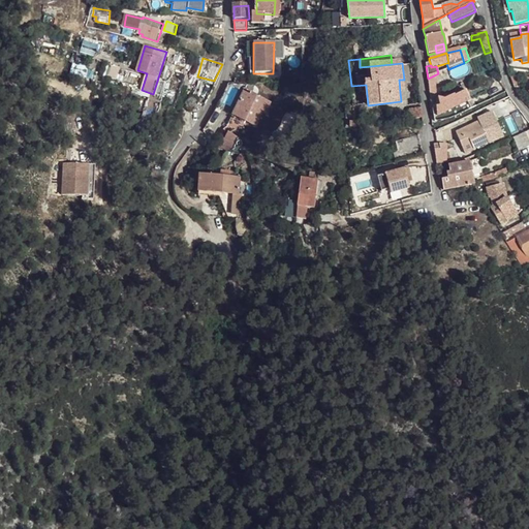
[(434,75),(428,79),(429,91),(430,99),(436,98),(435,91),(435,90),(434,75)]
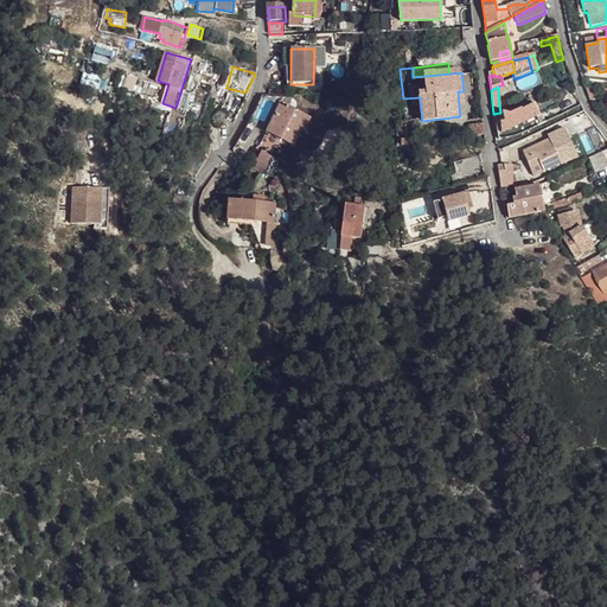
[(605,98),(585,90),(588,100),(602,103),(605,98)]
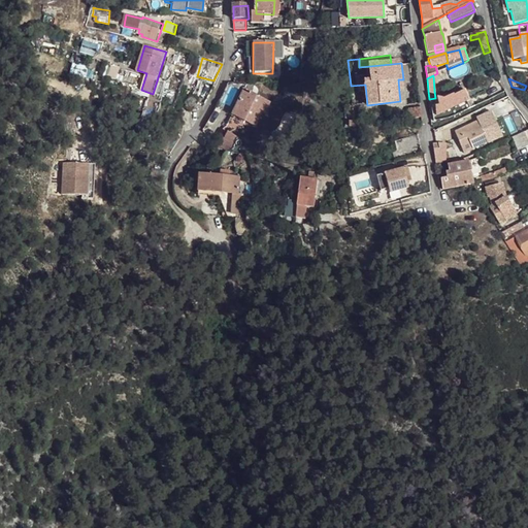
[(232,114),(256,126),(263,111),(265,113),(270,101),(251,92),(250,94),(243,91),(232,114)]
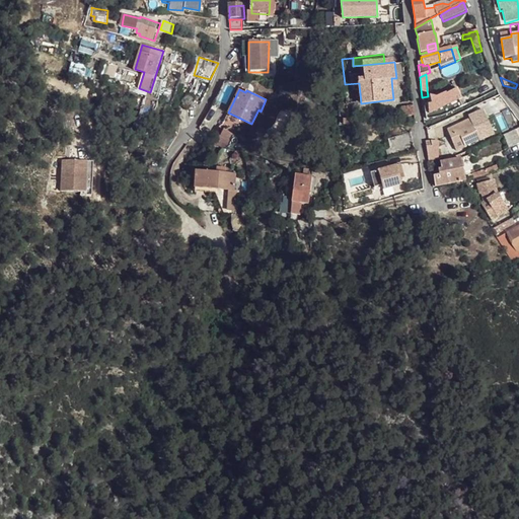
[(459,90),(457,92),(463,106),(466,105),(459,90)]
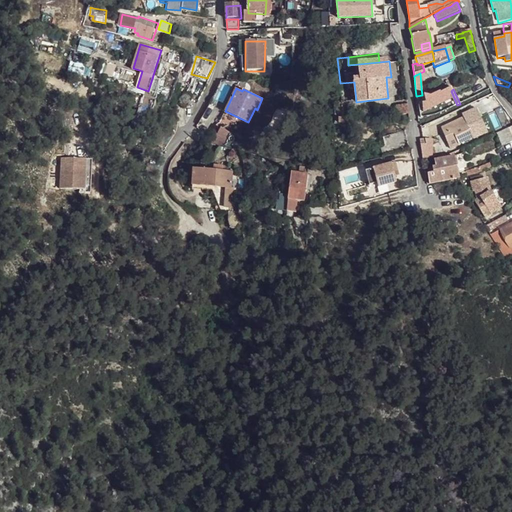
[(445,110),(457,105),(451,91),(440,95),(443,110),(445,109),(445,110)]
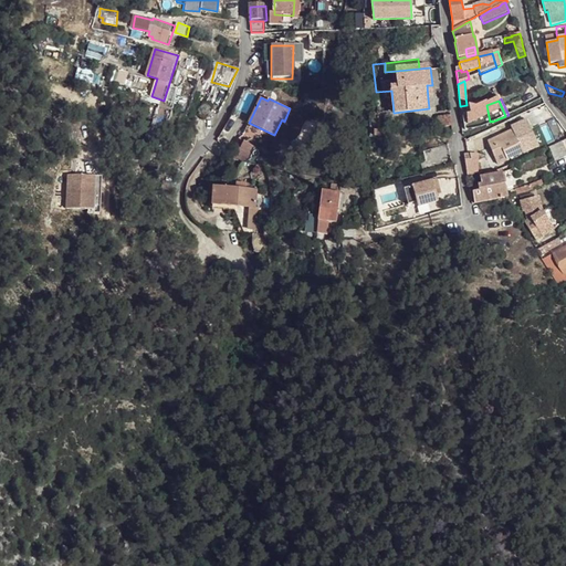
[(486,105),(477,108),(469,108),(471,119),(473,128),(473,129),(481,127),(490,123),(490,122),(486,105)]
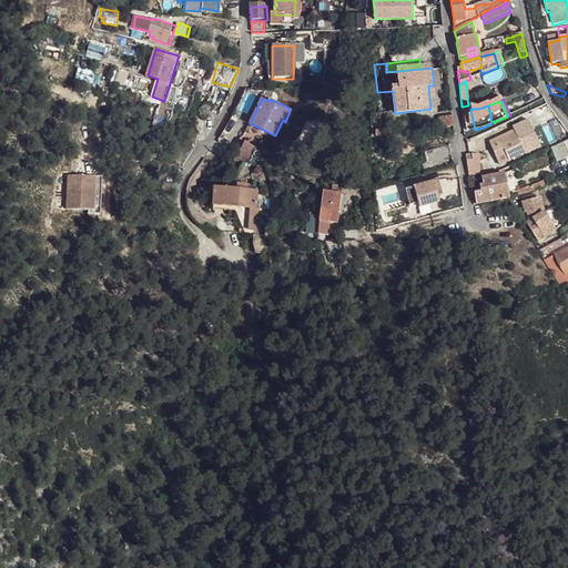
[(440,117),(434,130),(454,127),(453,115),(440,117)]
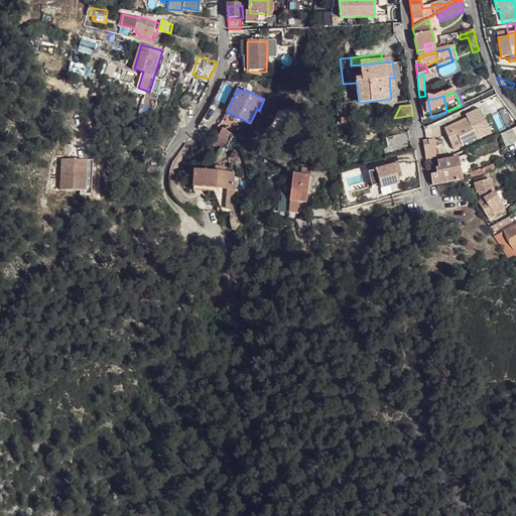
[(431,117),(429,109),(422,111),(423,119),(431,117)]
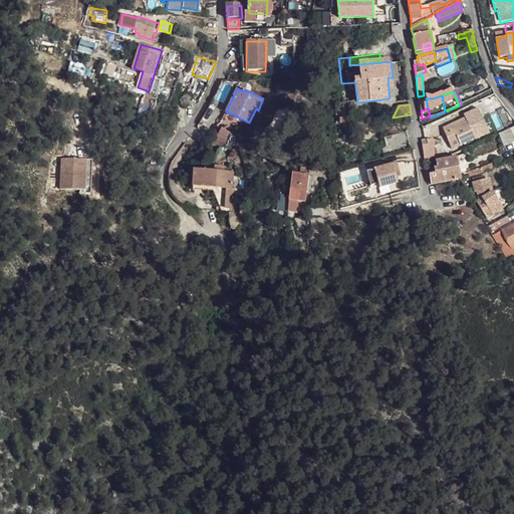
[(484,135),(476,115),(442,130),(448,143),(457,139),(460,146),(484,135)]
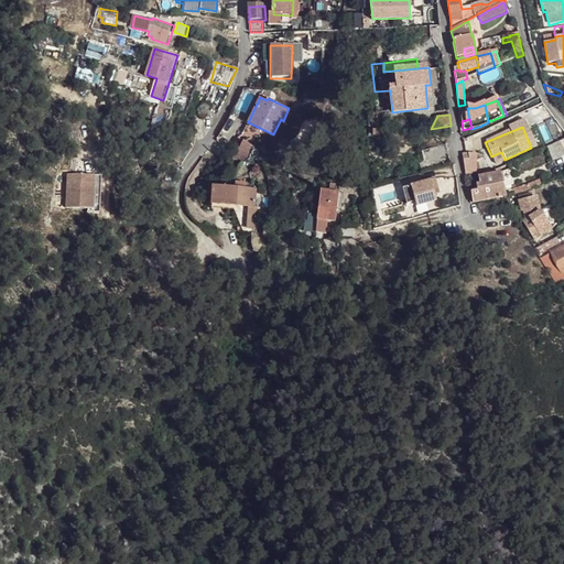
[(563,139),(548,148),(554,162),(563,158),(563,155),(563,154),(563,139)]
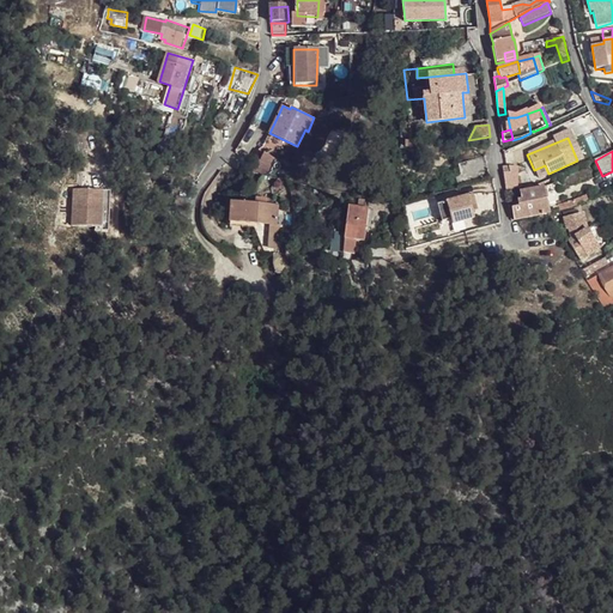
[(260,153),(255,174),(269,177),(274,156),(260,153)]
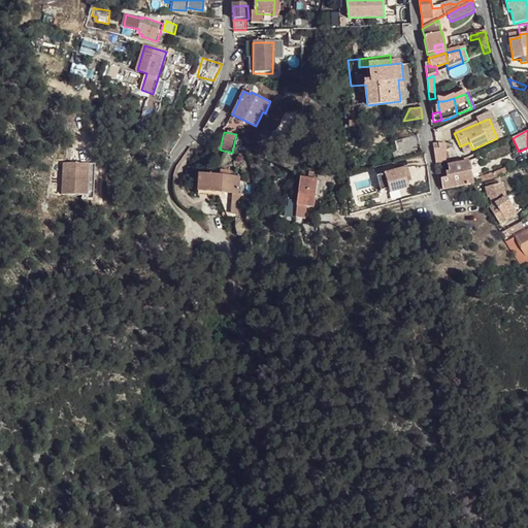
[(472,150),(469,142),(460,146),(462,154),(472,150)]
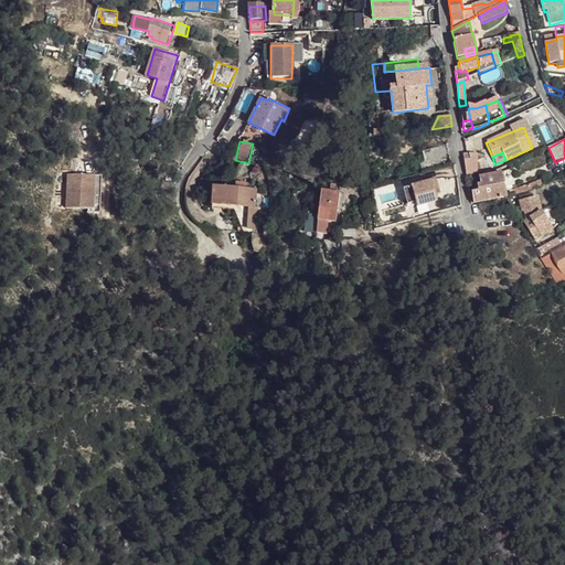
[(469,174),(479,173),(480,159),(470,156),(462,156),(465,174),(469,174)]
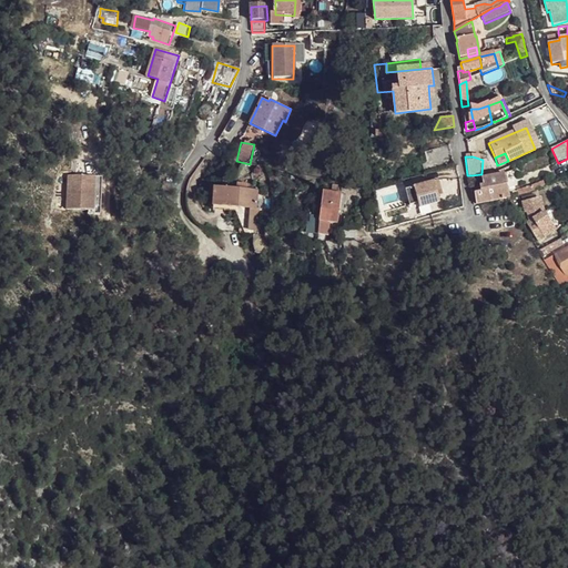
[(475,205),(508,199),(504,174),(483,179),(482,174),(472,175),(472,182),(482,182),(483,185),(478,186),(479,192),(473,193),(475,205)]
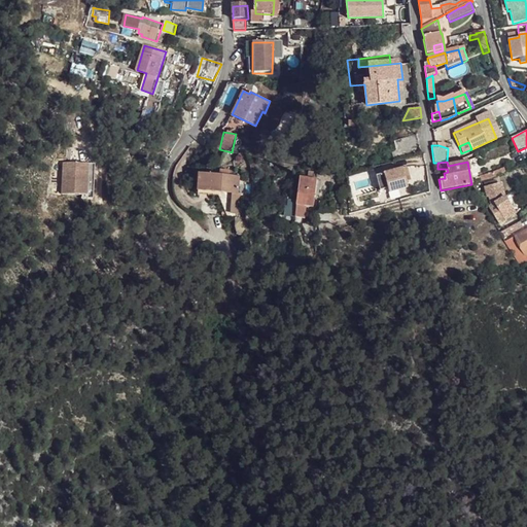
[(107,170),(81,167),(78,198),(104,201),(107,170)]
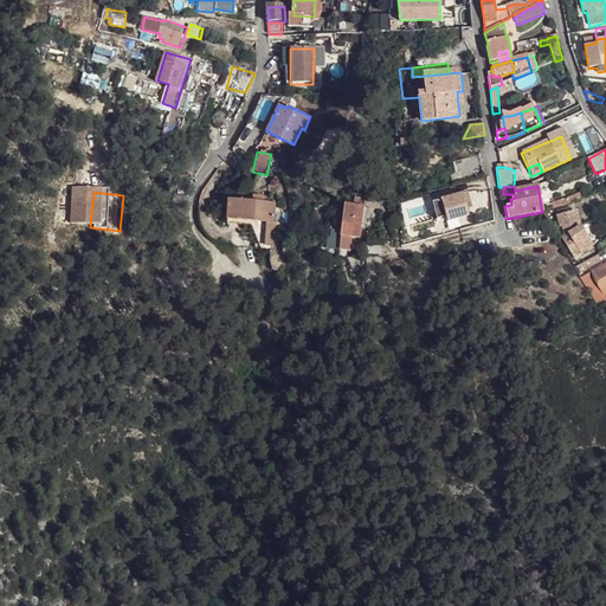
[(553,202),(554,208),(567,205),(582,198),(580,193),(567,199),(553,202)]
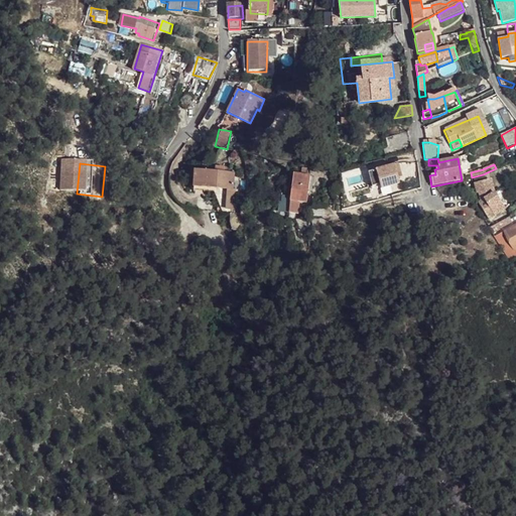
[(383,185),(384,189),(402,184),(400,178),(397,165),(371,172),(375,187),(383,185)]
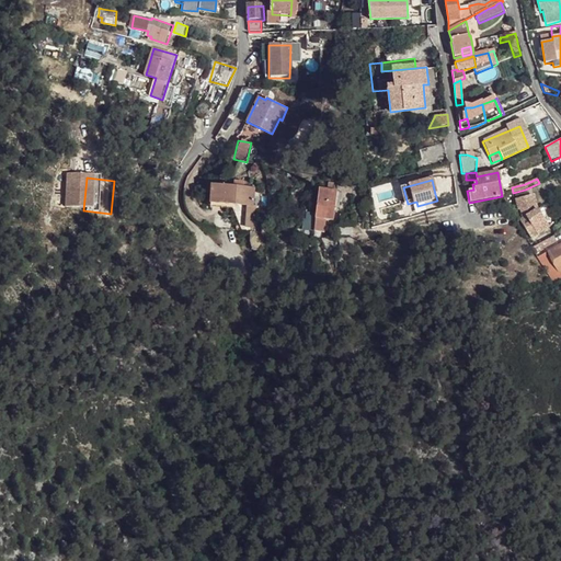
[(212,184),(210,203),(245,205),(254,206),(256,187),(240,186),(228,185),(212,184)]
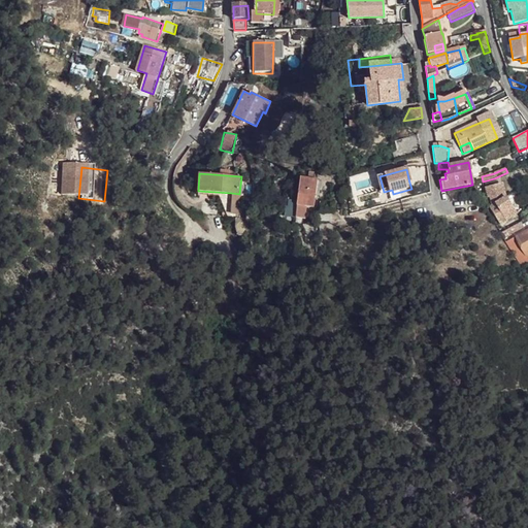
[(300,178),(296,205),(297,205),(305,206),(312,207),(318,180),(300,178)]
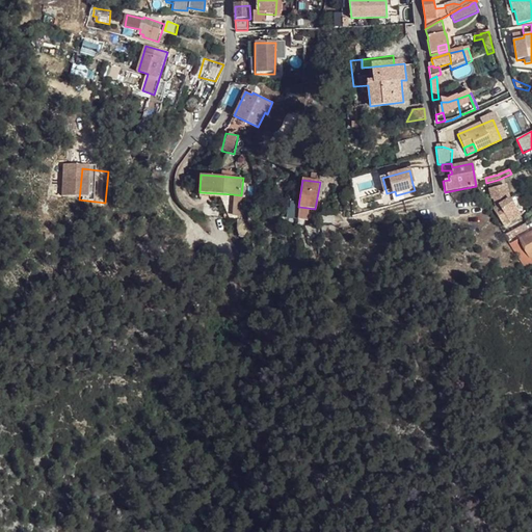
[(507,186),(490,190),(493,200),(494,198),(495,202),(498,207),(496,208),(494,209),(505,227),(521,217),(510,200),(507,186)]
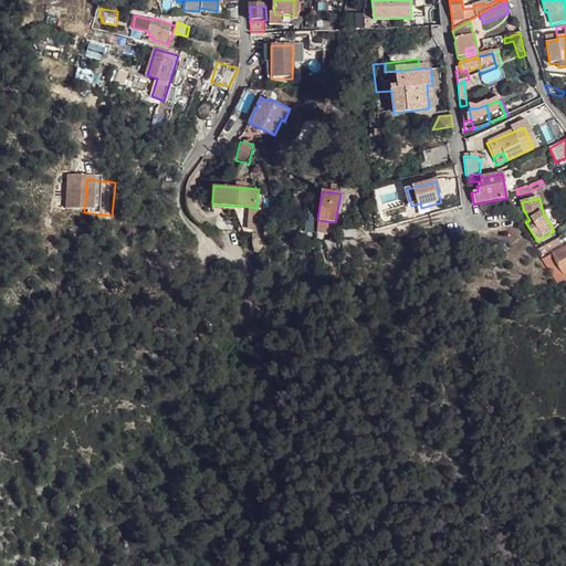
[(257,208),(248,207),(245,229),(255,230),(257,208)]
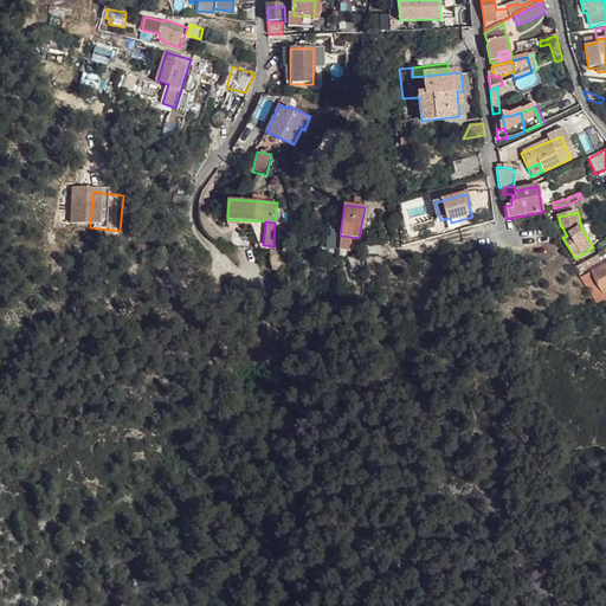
[(350,237),(341,236),(339,249),(348,250),(350,237)]
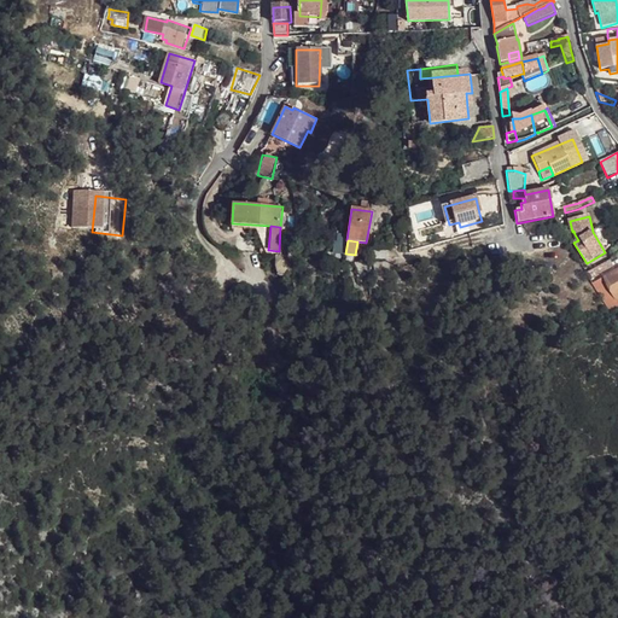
[(586,274),(589,281),(596,278),(595,277),(613,268),(610,261),(586,274)]
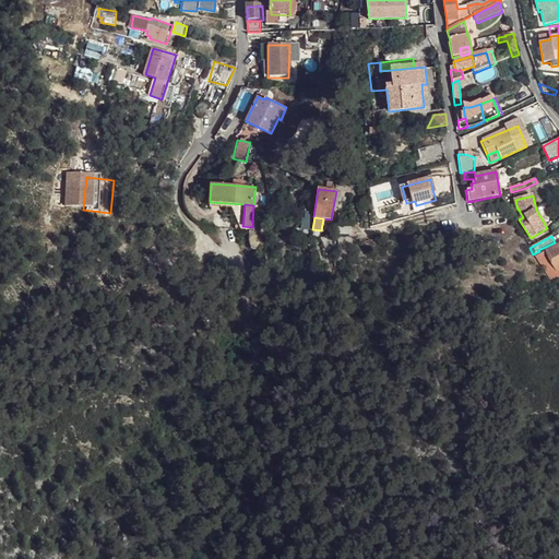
[(558,245),(546,252),(556,271),(558,269),(558,245)]
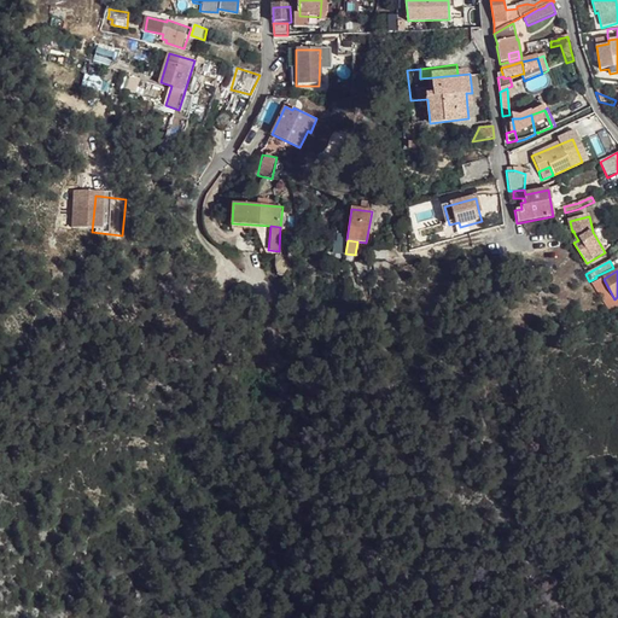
[(604,279),(592,285),(610,315),(617,310),(617,297),(614,299),(604,279)]
